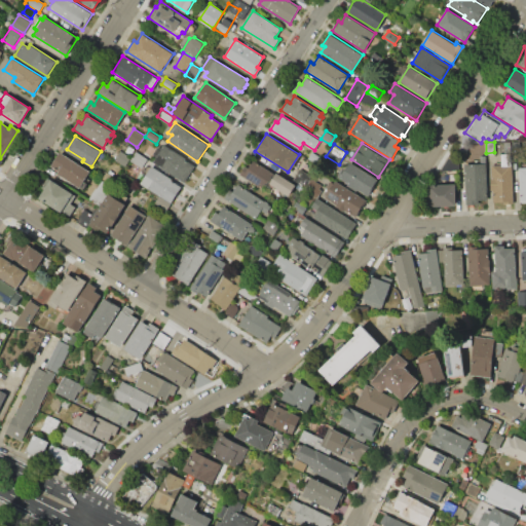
[(165,145),(195,165),(184,182),(150,159),(159,147),(162,149),(165,145)]
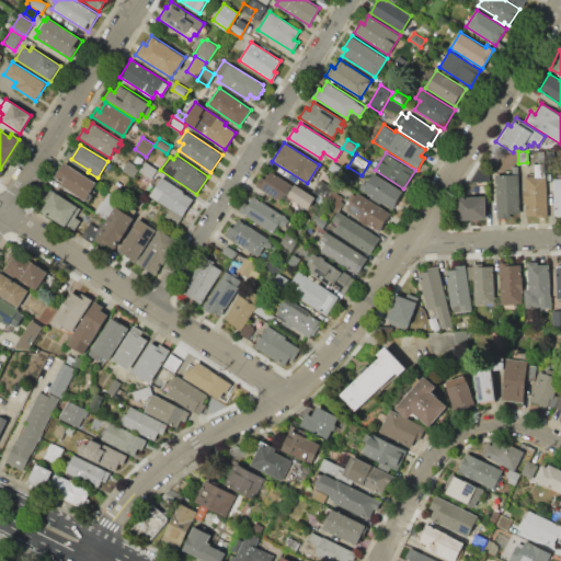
[(128,161),(140,168),(134,178),(123,170),(128,161)]
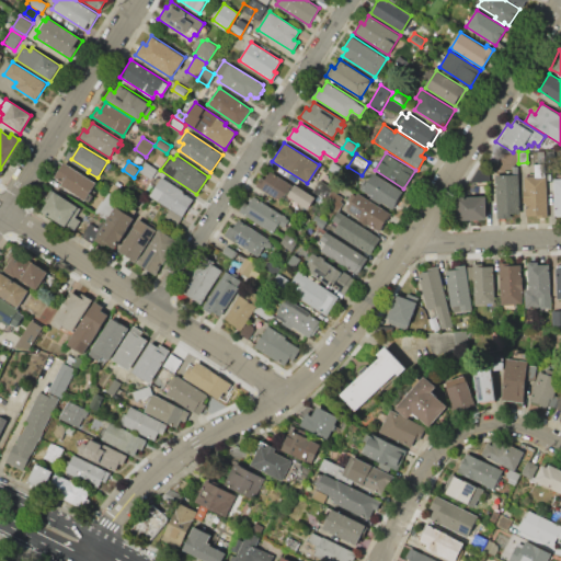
[(146,161),(158,169),(151,180),(139,172),(146,161)]
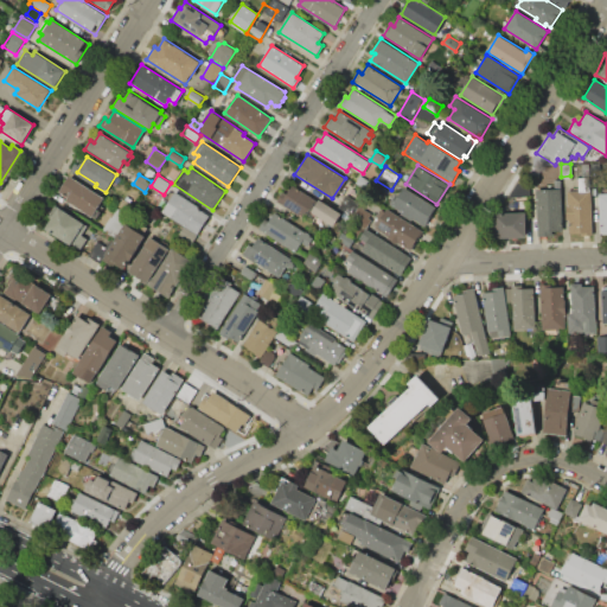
[(70,176),(104,198),(93,216),(66,199),(68,196),(61,191),(70,176)]
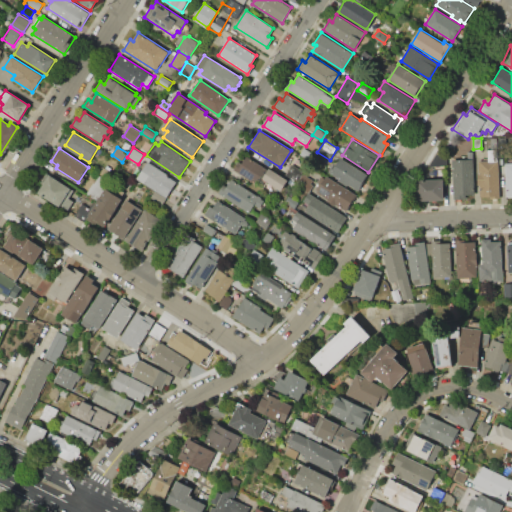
[(304,148),(311,152),(307,159),(300,154),(304,148)]
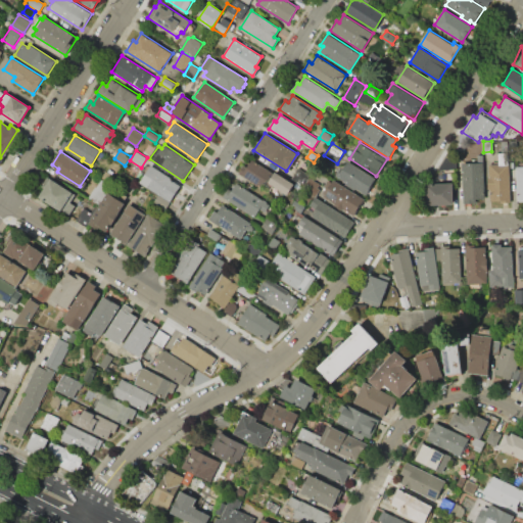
[(488,164),(498,163),(497,153),(508,153),(511,202),(490,203),(488,164)]
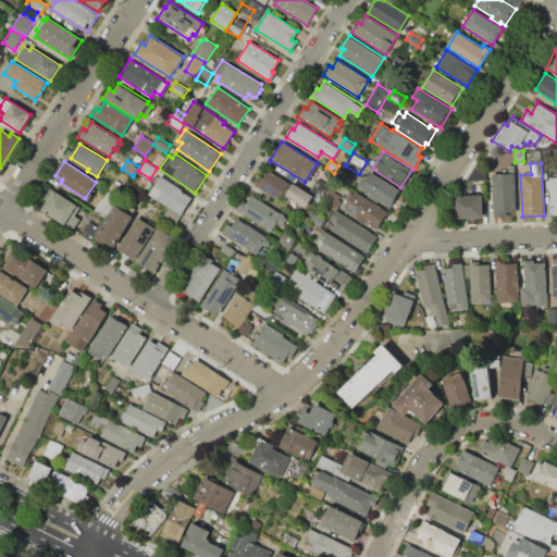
[(478,166),(485,166),(486,180),(479,181),(478,166)]
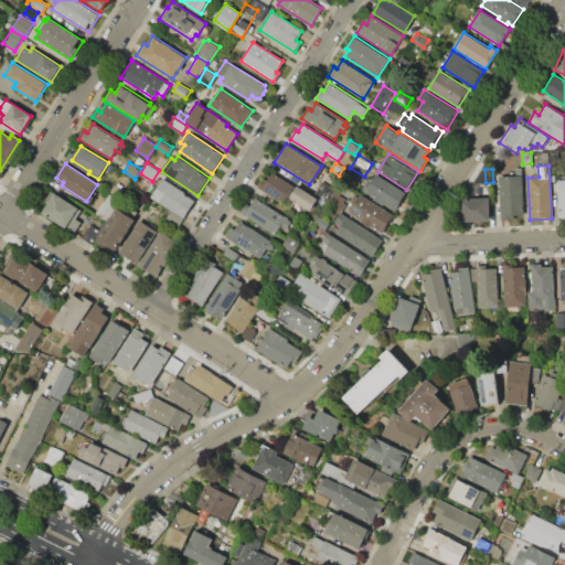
[(273,171),(294,185),(281,204),(256,188),(263,178),(267,181),(273,171)]
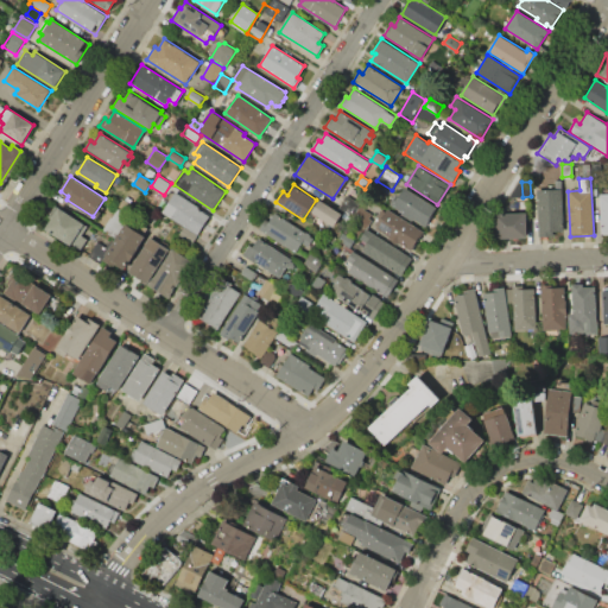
[(405,187),(437,207),(425,227),(415,220),(412,222),(400,215),(401,213),(390,204),(396,195),(398,196),(405,187)]
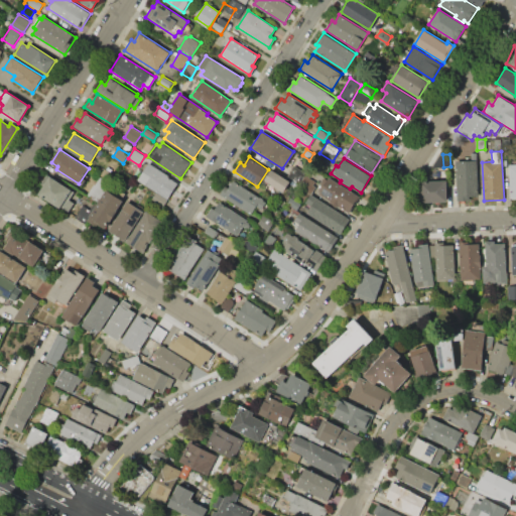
[(457,161),(477,159),(479,197),(469,197),(470,202),(459,202),(457,161)]
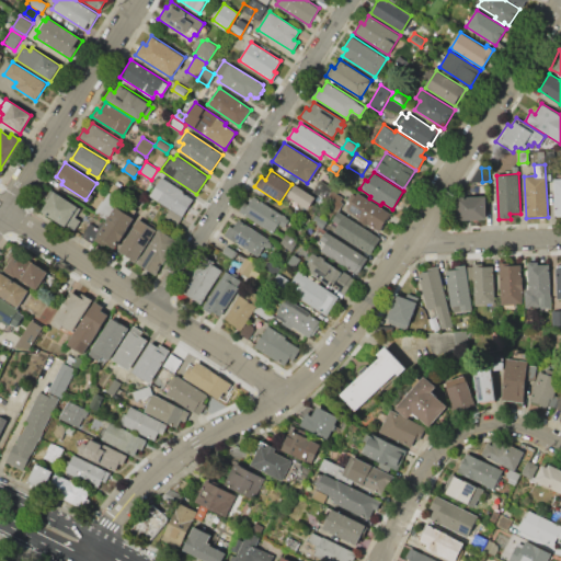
[(162,178),(193,198),(176,224),(165,216),(171,208),(150,194),(162,178)]
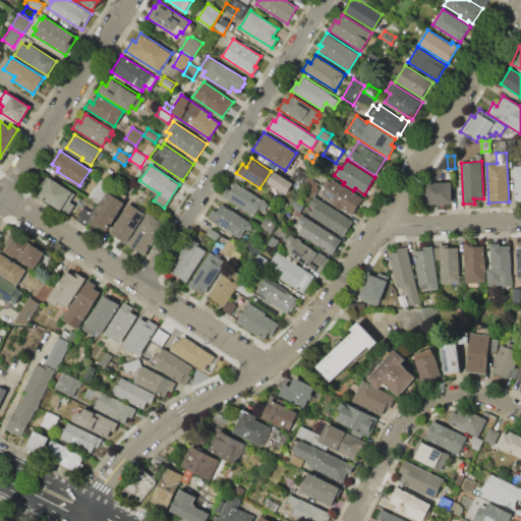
[(297,167),(307,174),(301,184),(293,179),(296,175),(293,173),(297,167)]
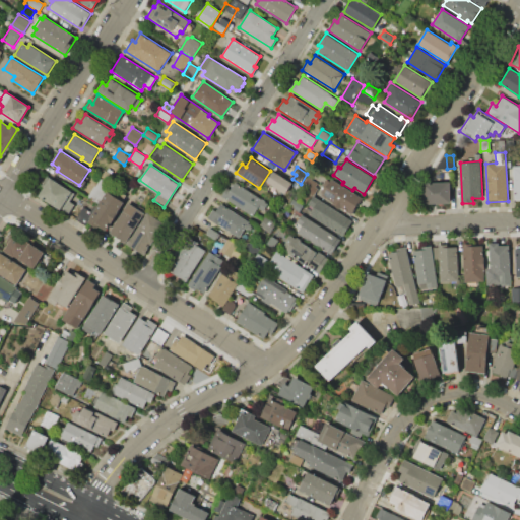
[(105,171),(114,177),(111,182),(102,176),(105,171)]
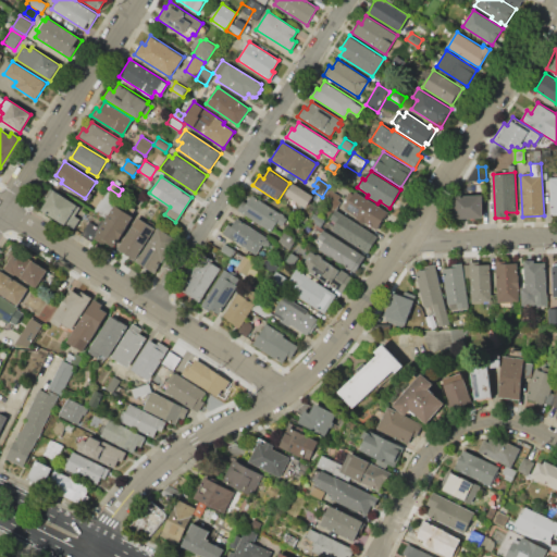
[(294,183),(314,196),(306,209),(285,196),(294,183)]
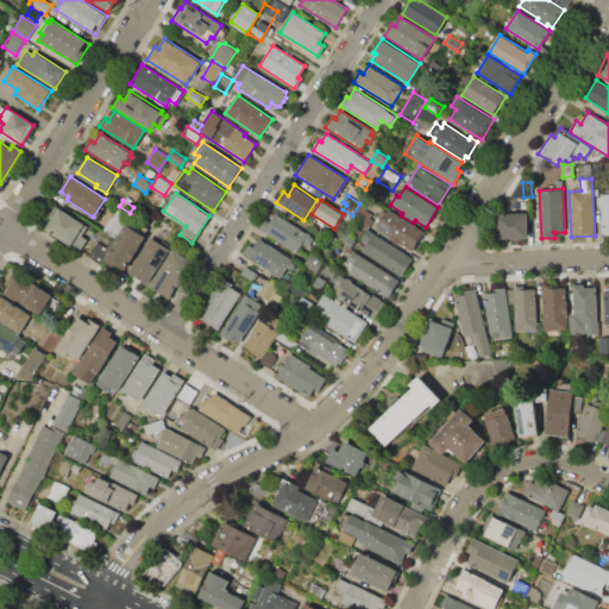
[(353,220),(362,207),(372,214),(370,218),(371,220),(366,228),(353,220)]
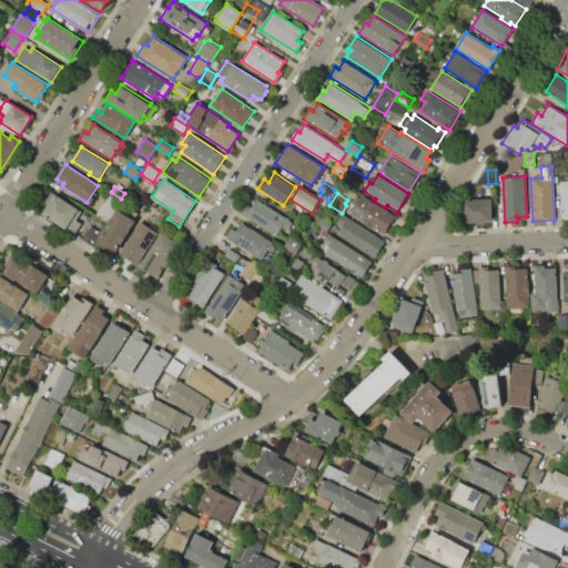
[(54,194),(81,211),(77,219),(82,222),(74,235),(41,214),(54,194)]
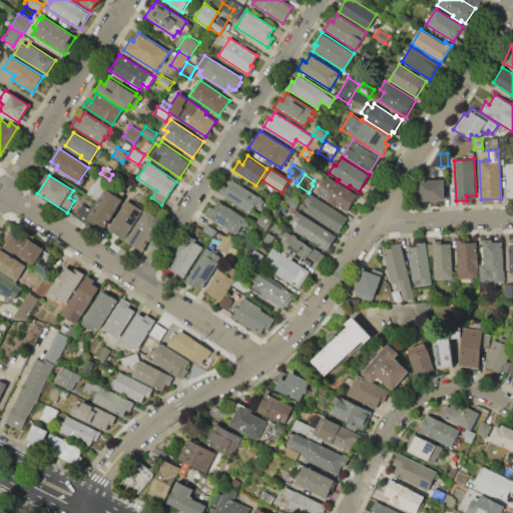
[(86,194),(98,176),(108,182),(97,201),(86,194)]
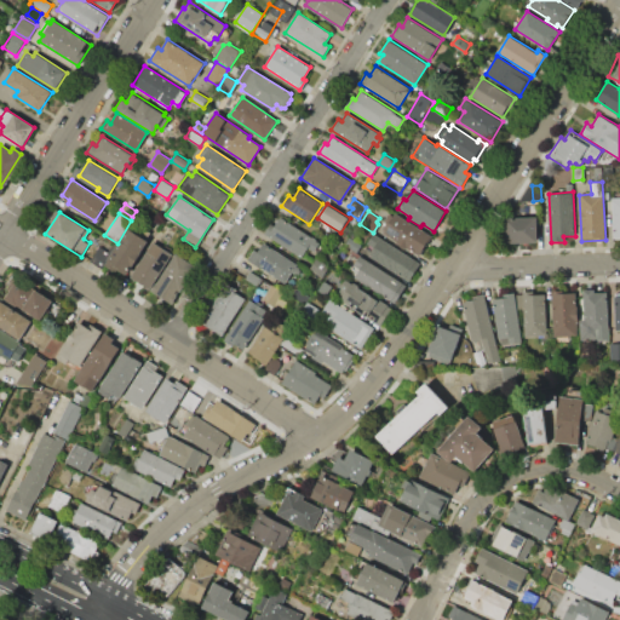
[(395,213),(431,236),(419,257),(383,234),(385,229),(382,227),(389,214),(394,217),(395,213)]
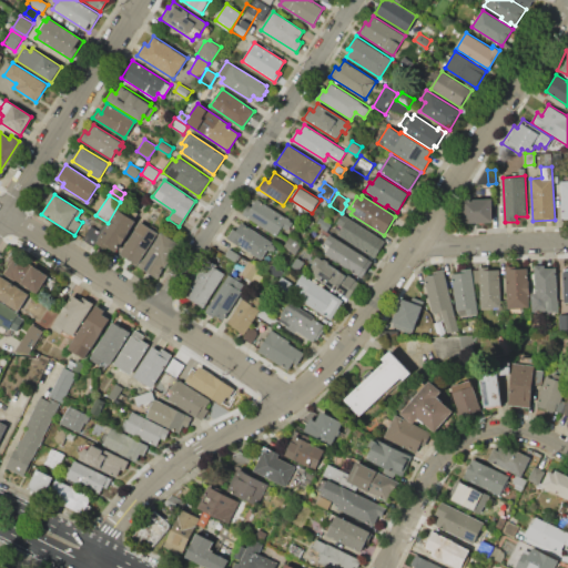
[(242,213),(247,204),(252,208),(257,199),(293,221),(287,230),(282,226),(276,234),(242,213)]
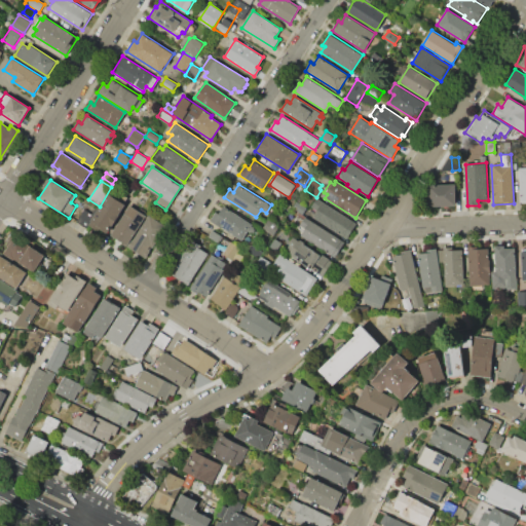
[(428,184),(455,184),(456,205),(428,207),(428,184)]
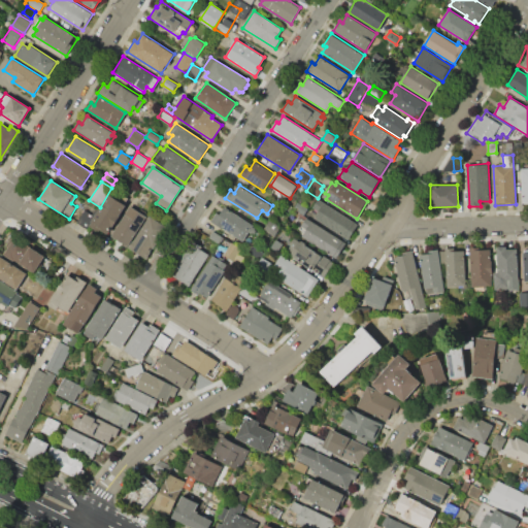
[(109,194),(127,205),(109,233),(92,222),(109,194)]
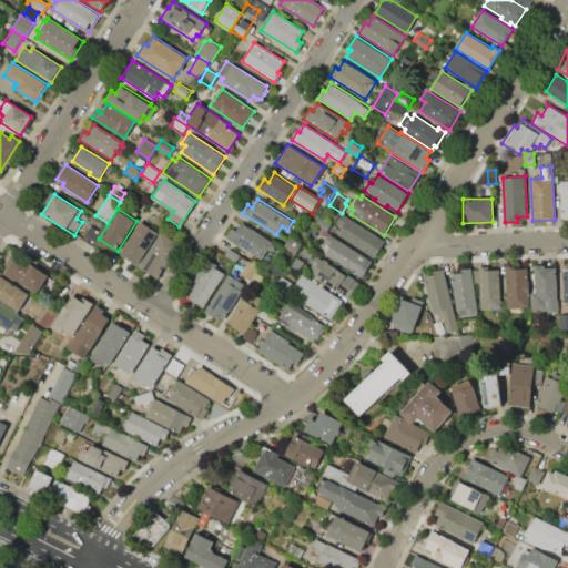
[(343,214),(384,240),(373,257),(337,235),(343,226),(336,223),(343,214)]
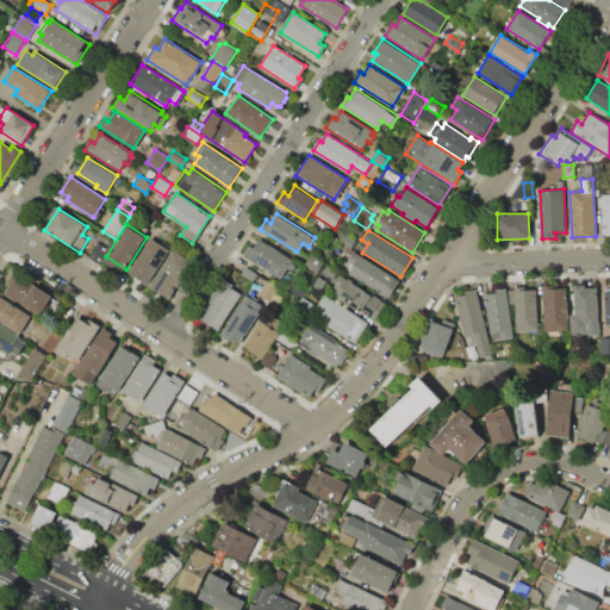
[(344,234),(356,241),(352,248),(340,241),(344,234)]
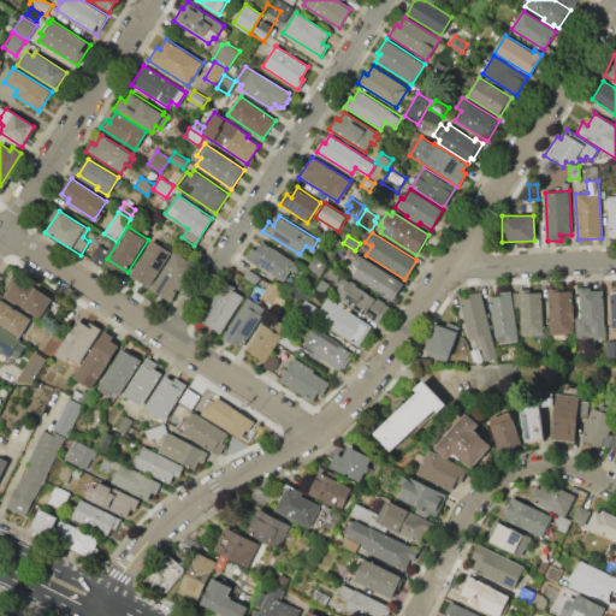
[(153,241),(171,253),(149,286),(131,274),(153,241)]
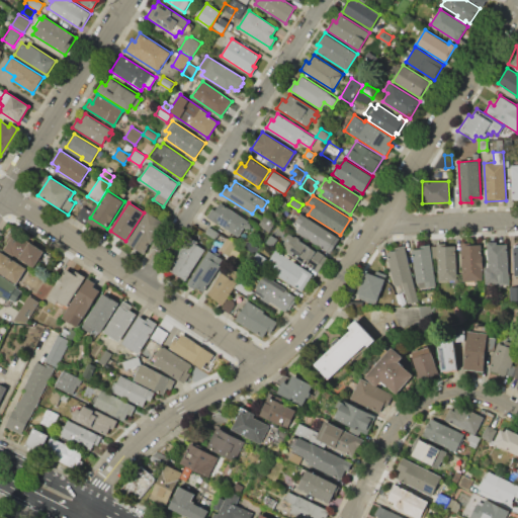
[(206,218),(212,208),(216,210),(221,203),(249,221),(239,237),(206,218)]
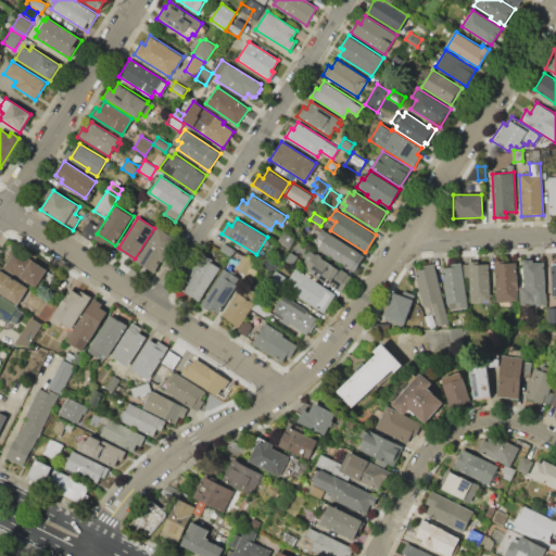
[(89,220),(99,227),(91,239),(81,234),(89,220)]
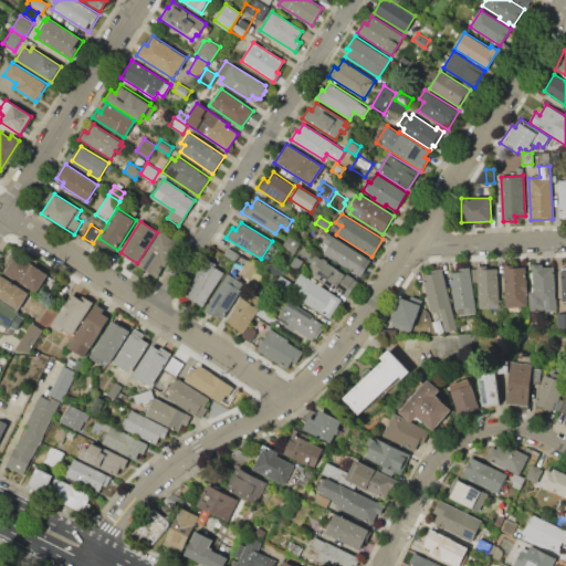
[(138,264),(160,232),(178,244),(157,278),(138,264)]
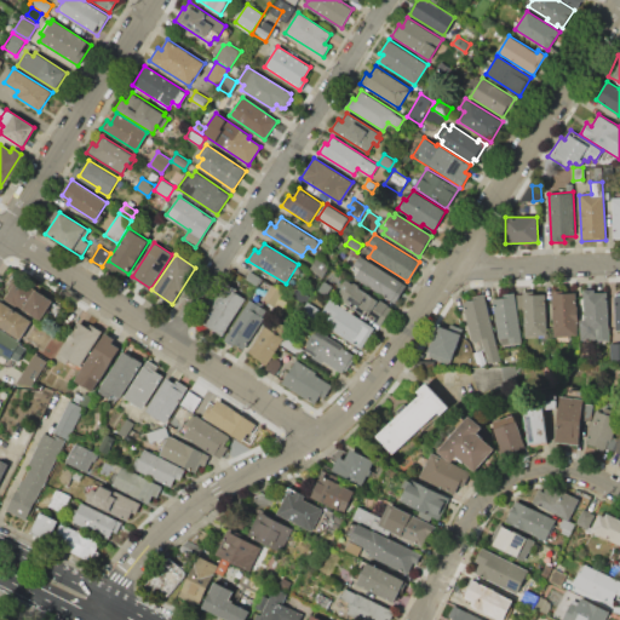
[(361,256),(406,285),(395,303),(355,277),(361,269),(355,265),(361,256)]
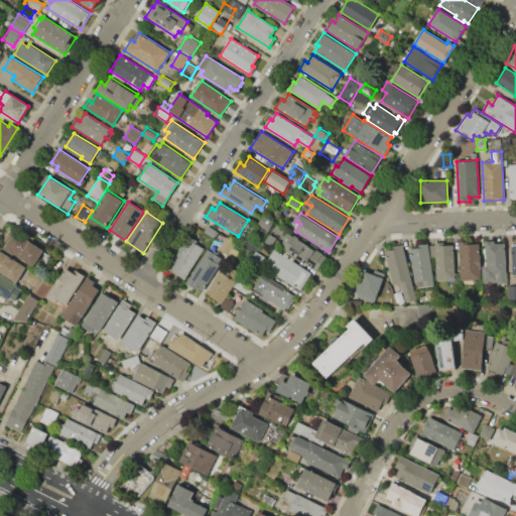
[(263,215),(281,226),(276,233),(269,229),(268,231),(257,224),(263,215)]
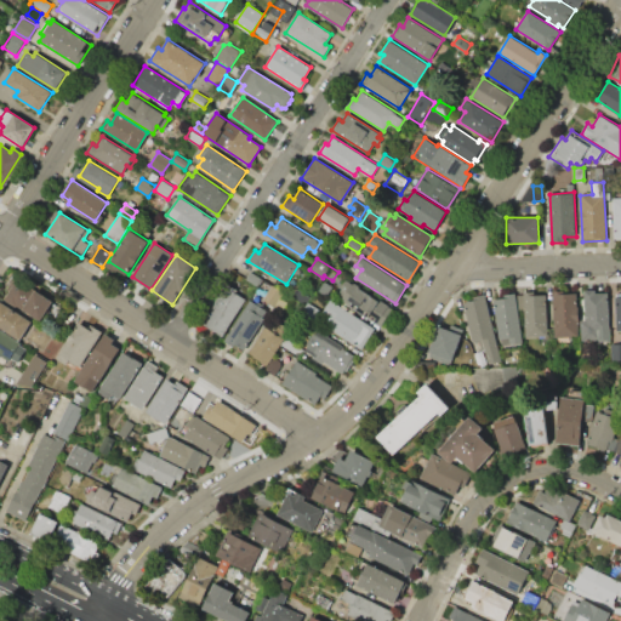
[(251,272),(262,279),(258,286),(246,279),(251,272)]
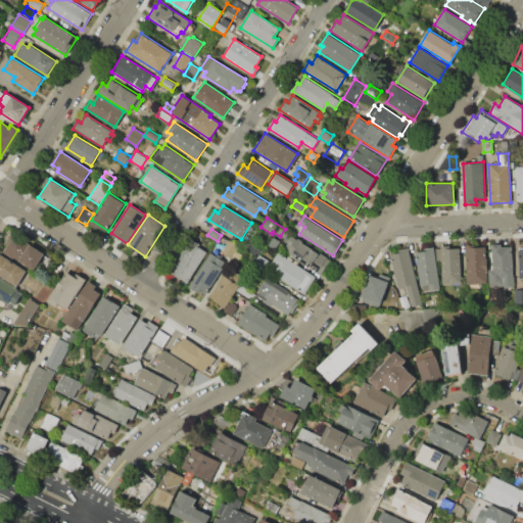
[(292,235),(331,259),(322,274),(287,252),(289,249),(285,246),(292,235)]
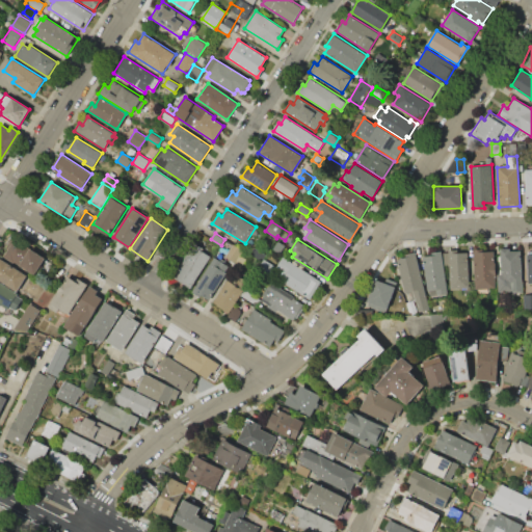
[(11,240),(28,250),(19,265),(1,256),(11,240)]
